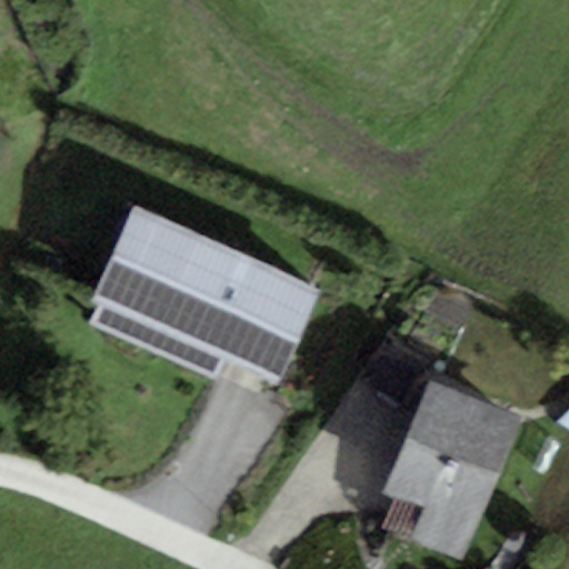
[(322,290),(135,207),(92,301),(100,303),(227,360),(280,383),(322,290)]
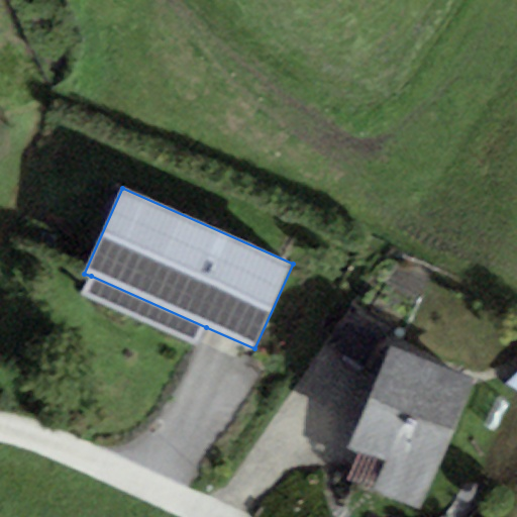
[(206,327),(91,276),(82,295),(197,345),(206,327)]
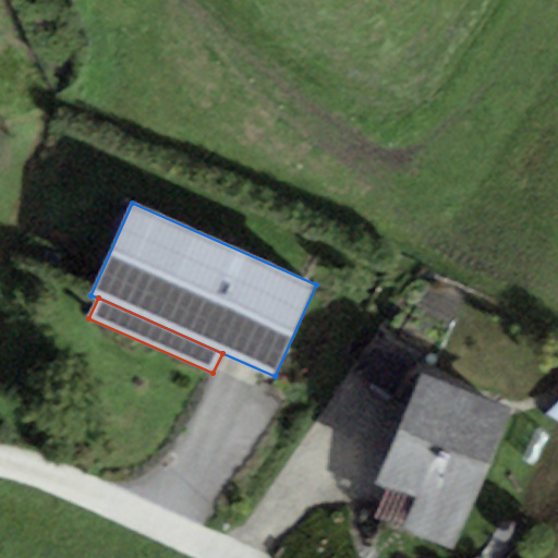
[(419,356),(375,336),(352,372),(396,400),(419,356)]
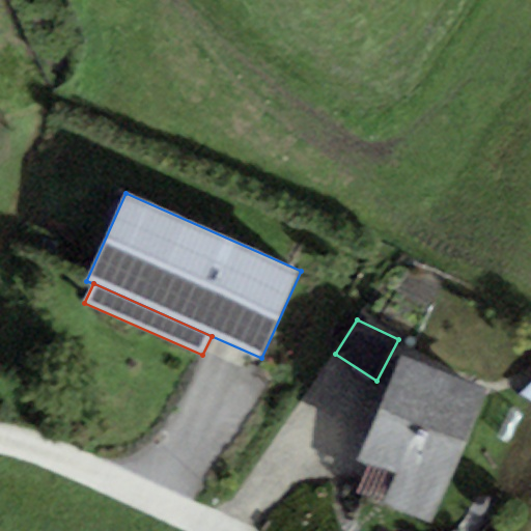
[(486,387),(401,353),(357,462),(368,466),(357,495),(430,525),(486,387)]
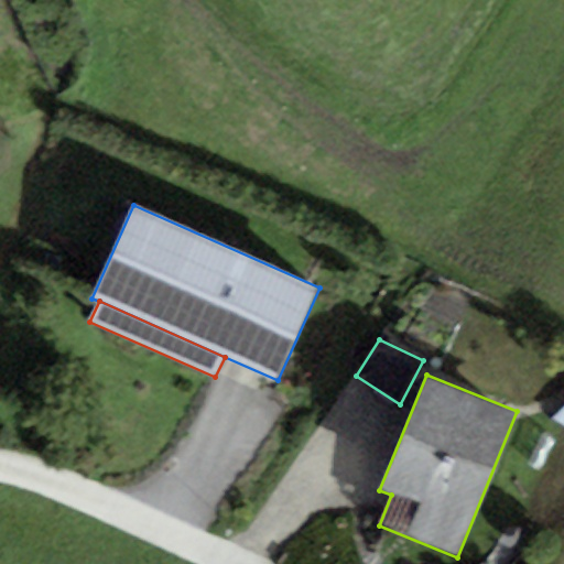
[(563,405),(551,419),(563,425),(563,405)]
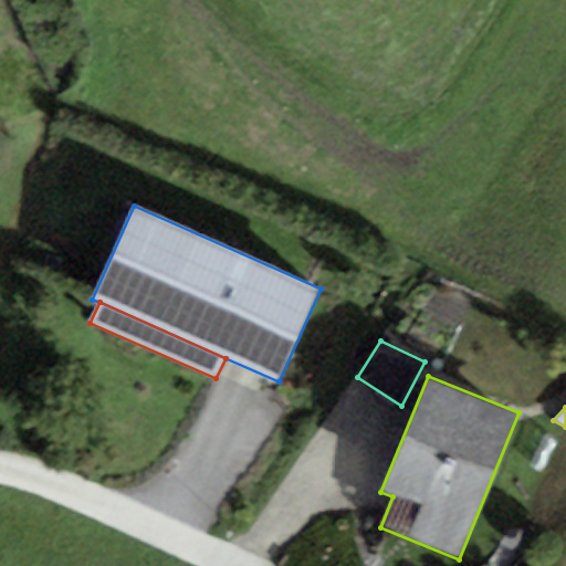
All buildings are outlined.
